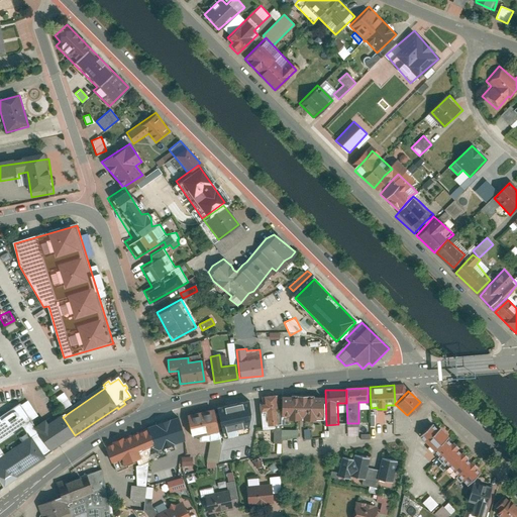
[(62,409),(71,403),(64,392),(55,397),(62,409)]
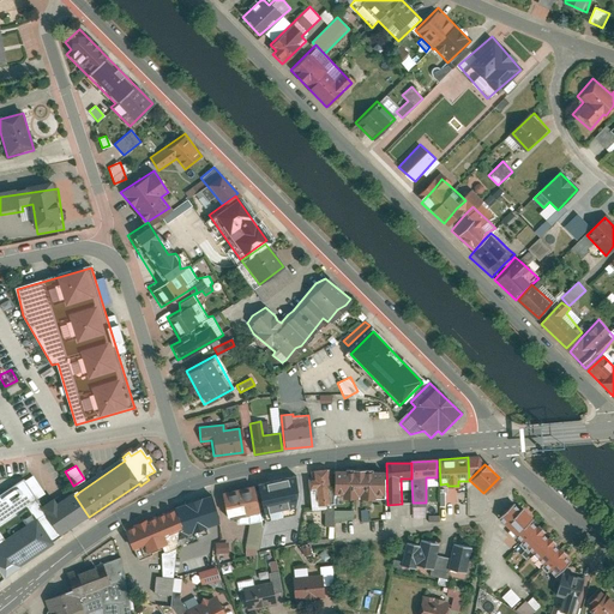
[(330,469),(308,471),(312,510),(332,509),(330,469)]
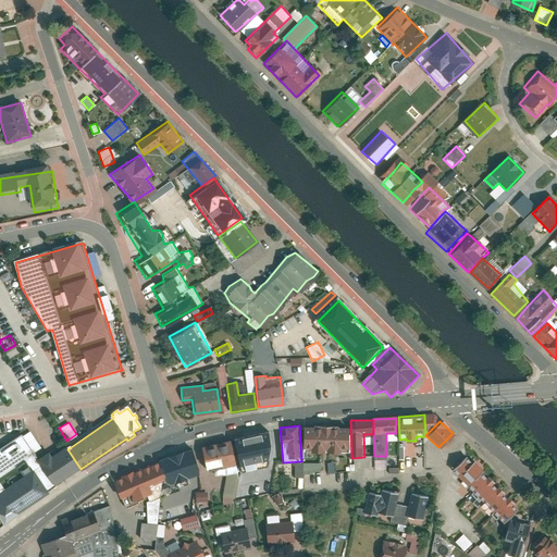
[(348,432),(306,430),(305,450),(313,450),(313,456),(324,456),(324,450),(329,452),(329,456),(341,457),(341,452),(348,452),(348,432)]
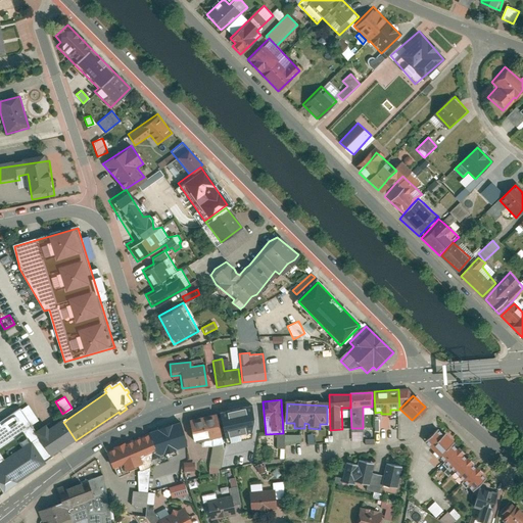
[(29,407),(20,412),(31,427),(38,422),(29,407)]
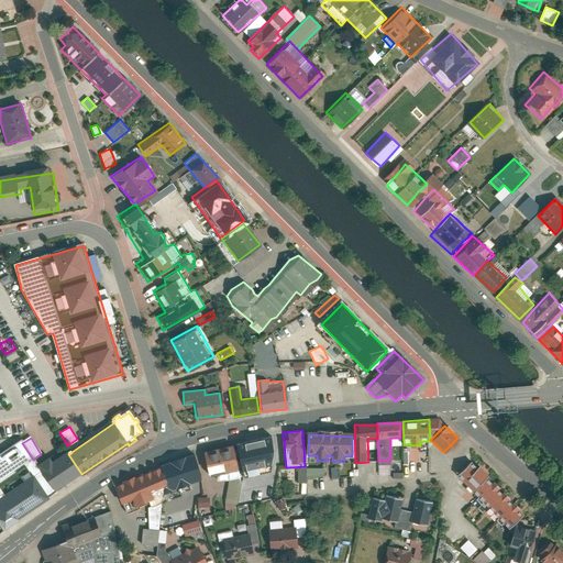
[(272,440),(240,445),(242,463),(249,463),(250,474),(265,472),(264,460),(275,457),(272,440)]
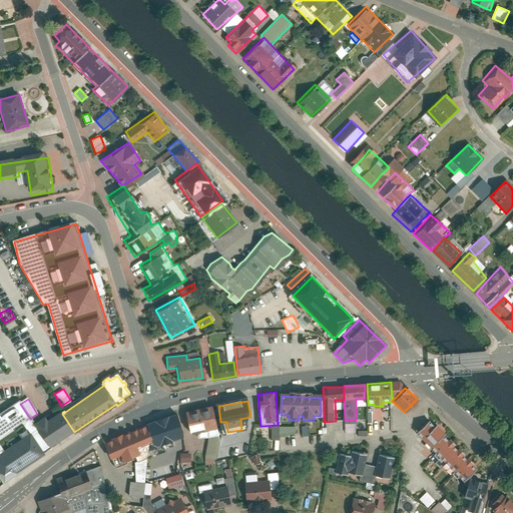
[(13,475),(51,449),(34,425),(30,419),(20,404),(19,402),(0,414),(0,477),(4,484),(14,477),(13,475)]
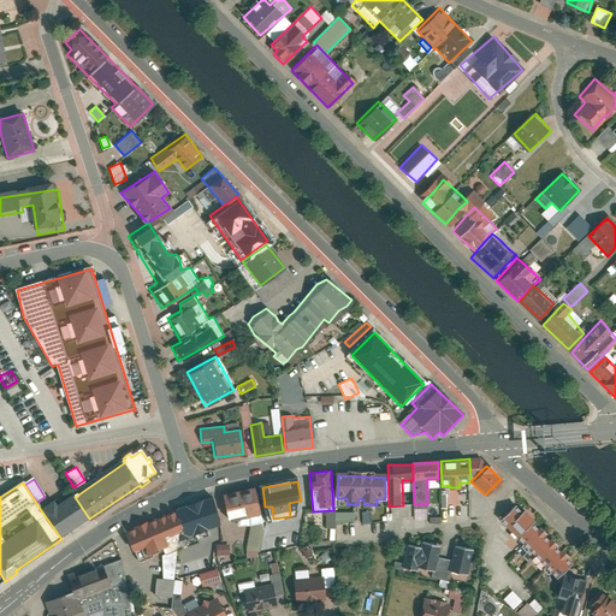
[(254,489),(224,495),(230,521),(260,514),(254,489)]
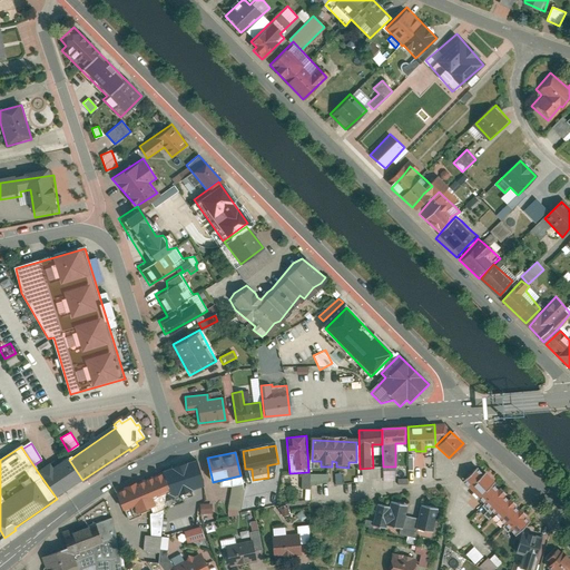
[(49,465),(38,472),(57,499),(82,480),(69,460),(52,470),(49,465)]
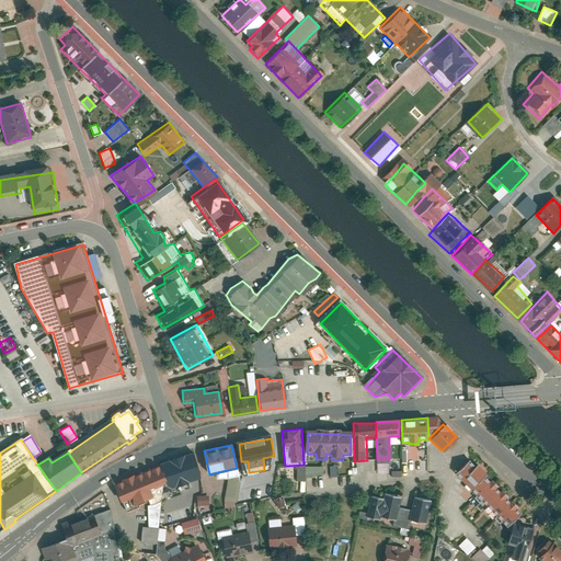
[(194,457),(163,467),(169,487),(184,481),(190,499),(201,495),(194,477),(199,476),(194,457)]
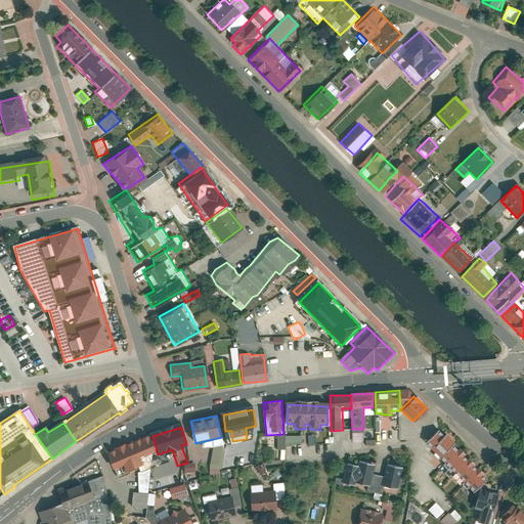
[(443,435),(438,430),(425,442),(434,452),(432,453),(467,489),(468,488),(473,493),(488,478),(445,433),(443,435)]
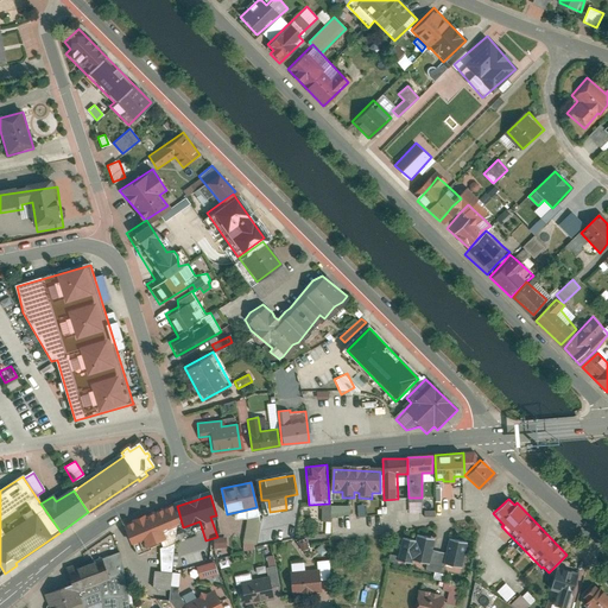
[(349,515),(349,505),(321,505),(321,520),(329,520),(329,515),(349,515)]
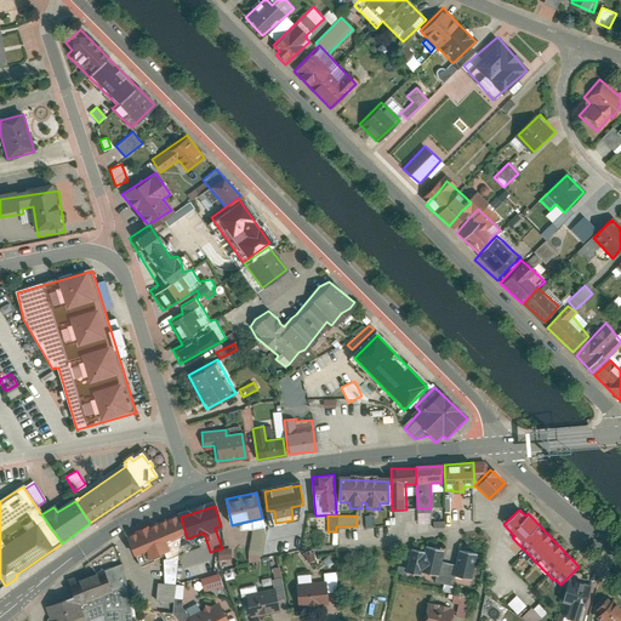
[(181,517),(129,539),(137,559),(149,554),(152,560),(174,552),(171,545),(187,539),(181,517)]
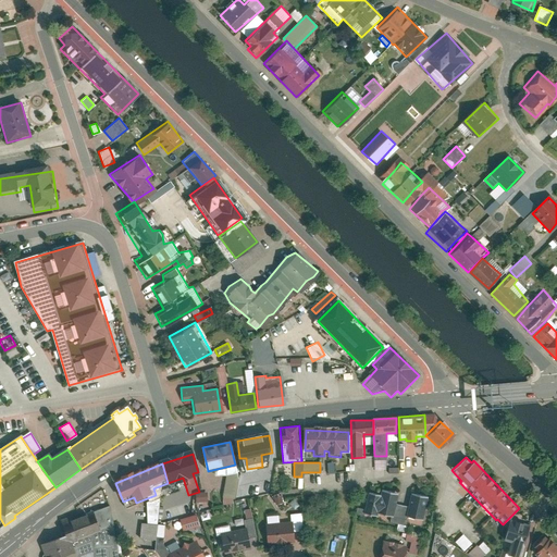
[(406,517),(423,519),(428,496),(409,493),(407,506),(395,504),(397,492),(380,489),(379,494),(366,491),(362,511),(392,517),(391,520),(405,523),(406,517)]
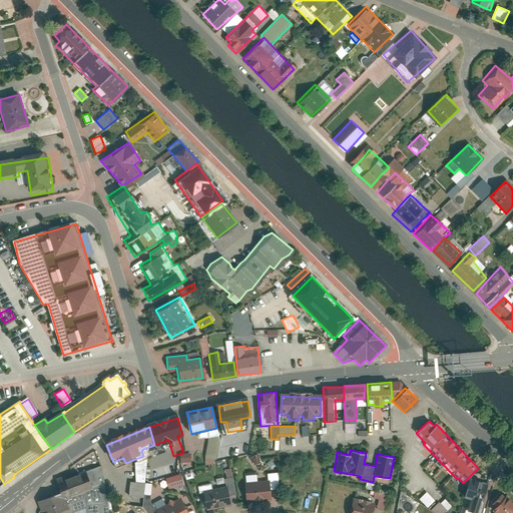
[(279,488),(278,472),(267,473),(267,480),(252,481),(252,475),(244,475),(245,483),(242,483),(243,501),(270,500),(270,489),(279,488)]
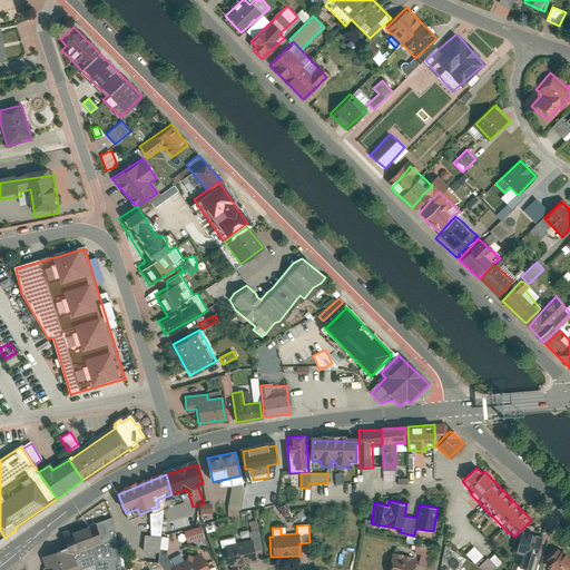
[(69,536),(74,547),(76,554),(104,544),(96,526),(69,536)]
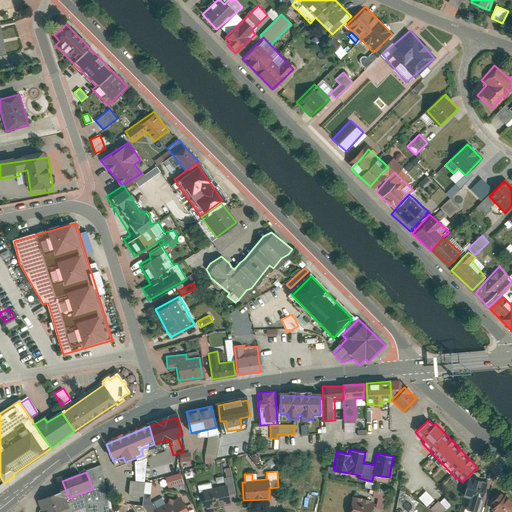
[(182,473),(165,476),(167,487),(183,485),(182,473)]
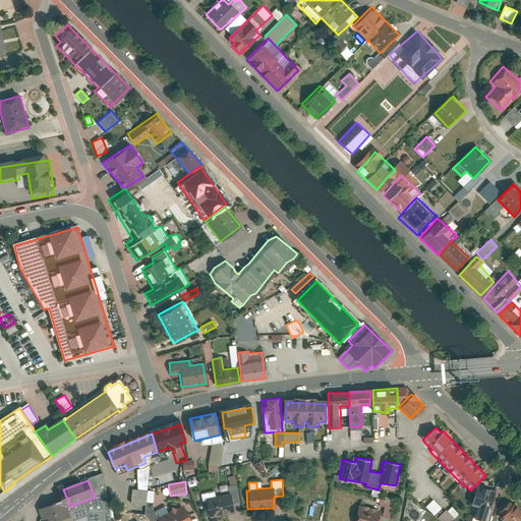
[(231,504),(239,502),(236,483),(227,485),(229,494),(215,497),(214,490),(201,493),(207,517),(232,512),(231,504)]
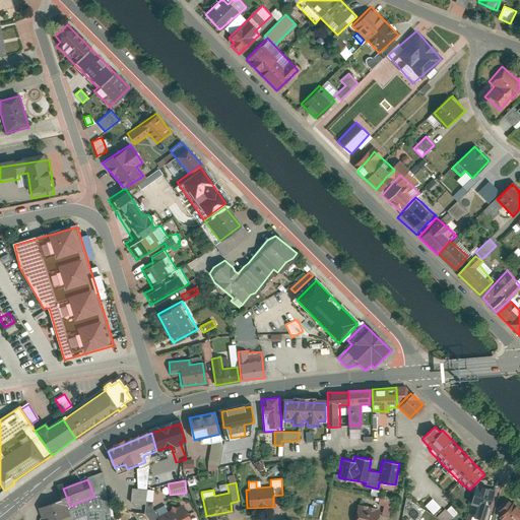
[(485,519),(494,491),(476,485),(471,504),(477,505),(473,519),(474,519),(485,519)]
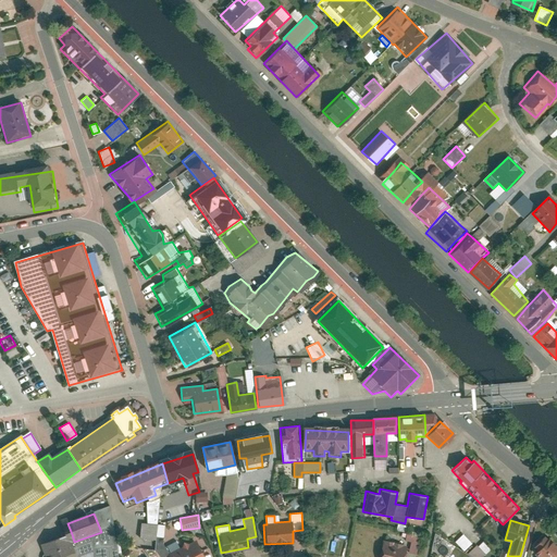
[(408,552),(416,554),(420,535),(407,532),(405,540),(410,542),(408,552)]
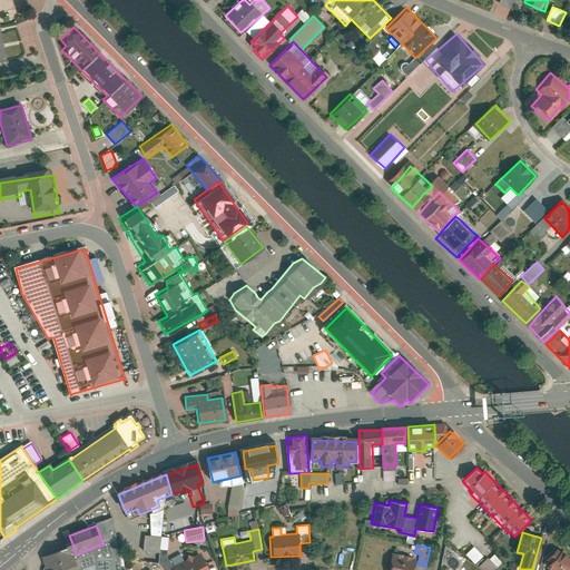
[(81,569),(76,554),(74,547),(40,559),(45,569),(81,569)]
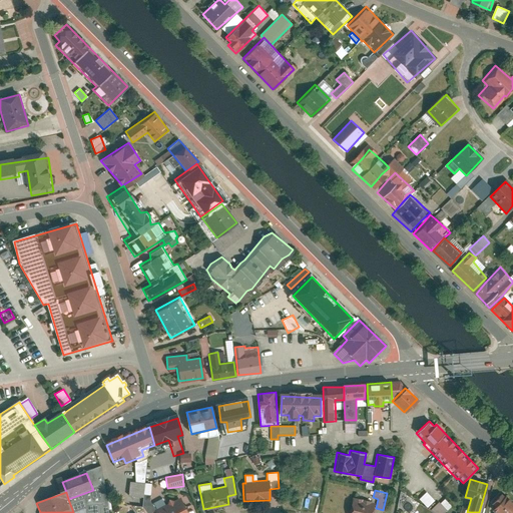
[(426,492),(419,498),(427,507),(434,500),(426,492)]
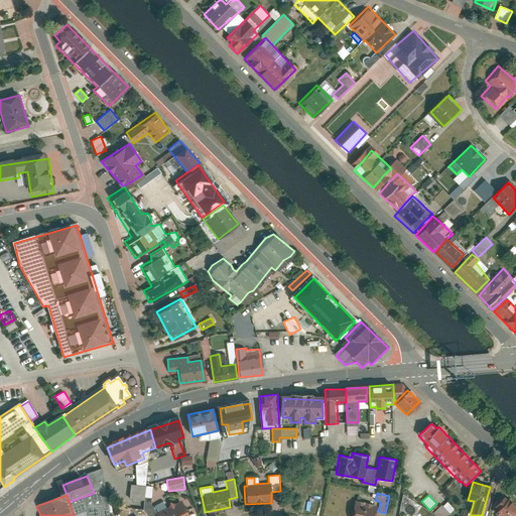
[(491,509),(497,515),(515,515),(515,506),(505,495),(491,509)]
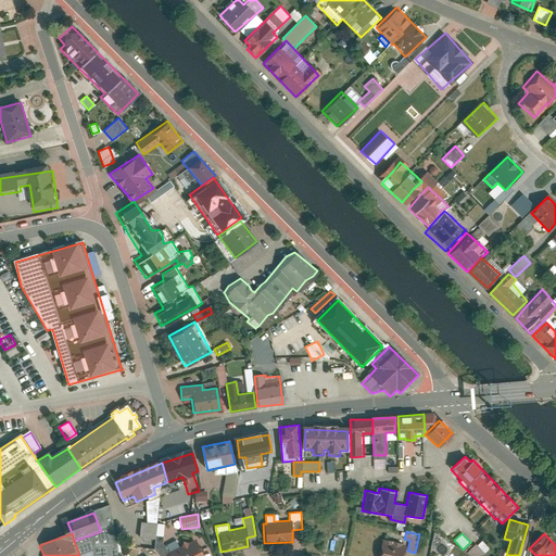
[(381,538),(377,555),(404,555),(407,544),(381,538)]
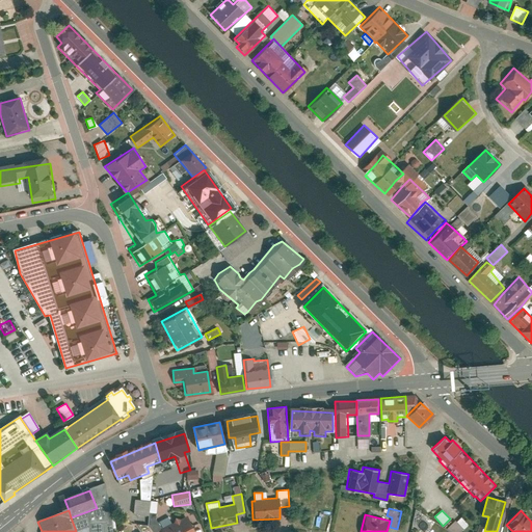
[(163,531),(193,531),(186,516),(161,529),(163,531)]
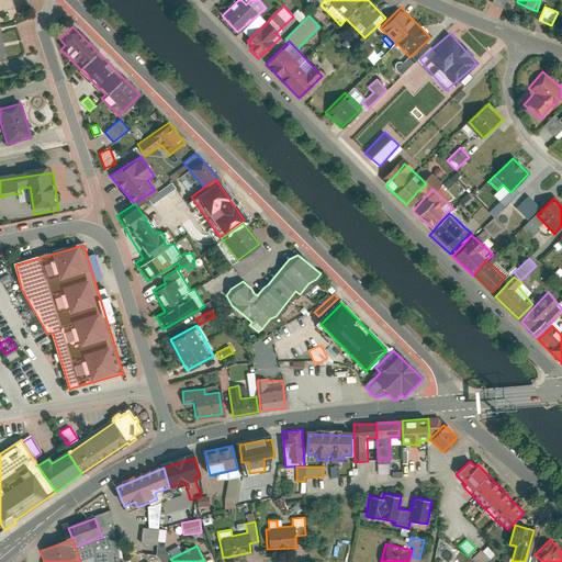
[(478,561),(485,561),(494,554),(485,546),(473,558),(478,561)]
